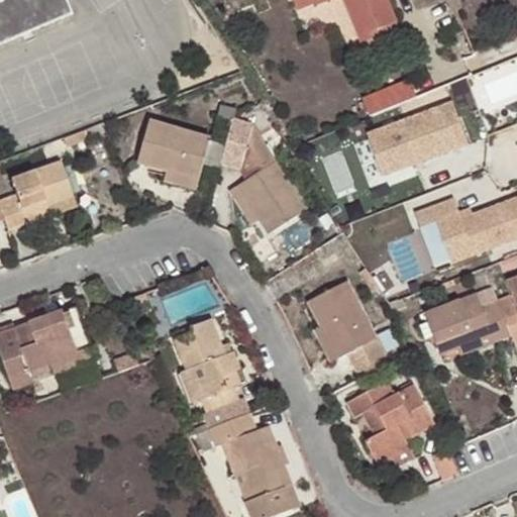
[(0,0),(0,43),(70,14),(64,0),(0,0)]
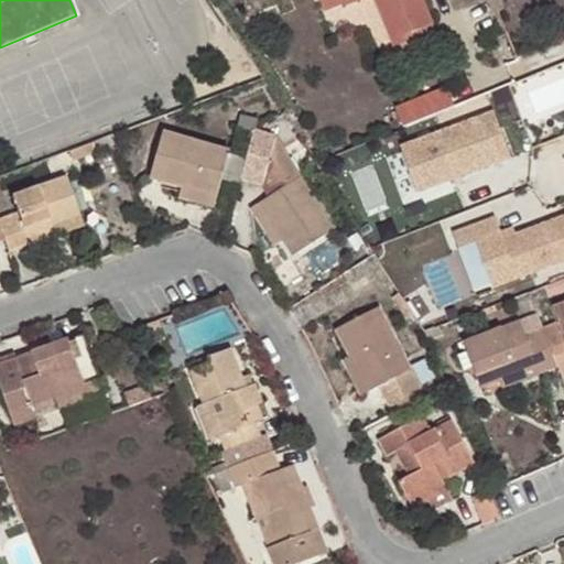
[(419,0),(316,0),(323,12),(345,3),(347,6),(359,0),(372,0),(392,44),(413,35),(410,29),(429,21),(419,0)]
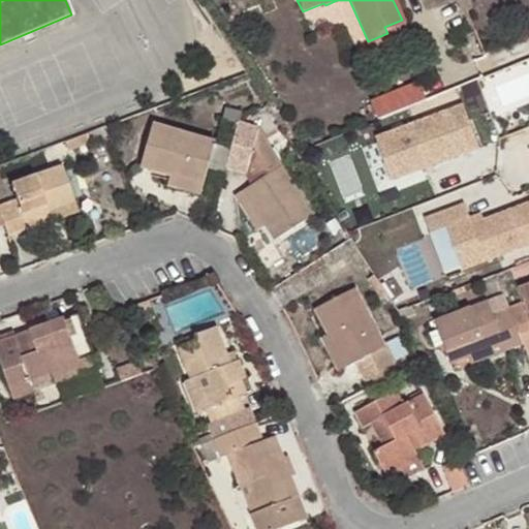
[(409,107),(435,97),(428,79),(403,90),(409,107)]
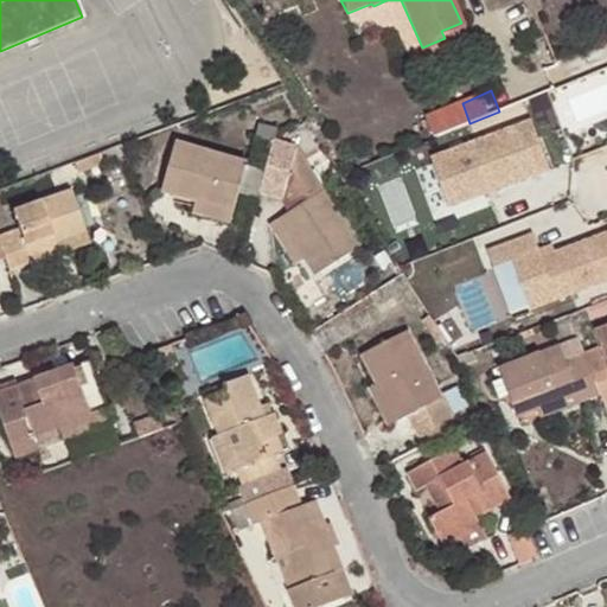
[(428,159),(447,208),(548,170),(529,121),(428,159)]
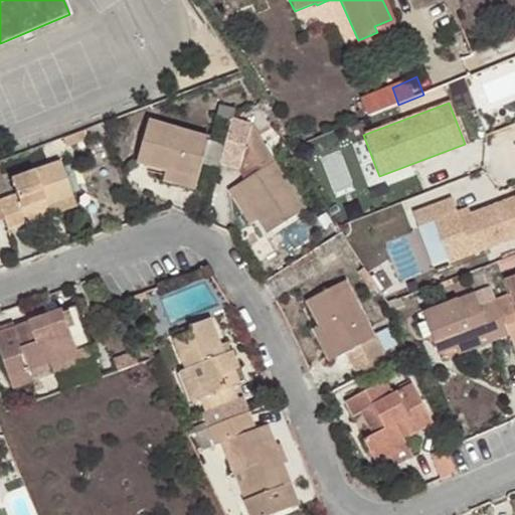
[(253,126),(232,119),(222,158),(244,163),(248,148),(263,170),(252,178),(237,186),(258,220),(266,234),(305,210),(253,126)]
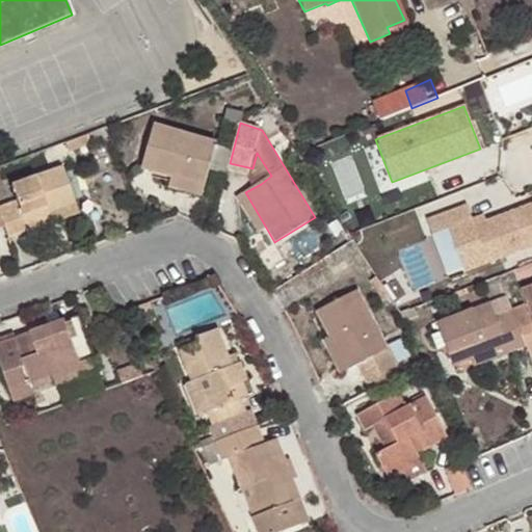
[(201,197),(216,142),(155,125),(142,168),(171,177),(168,188),(201,197)]
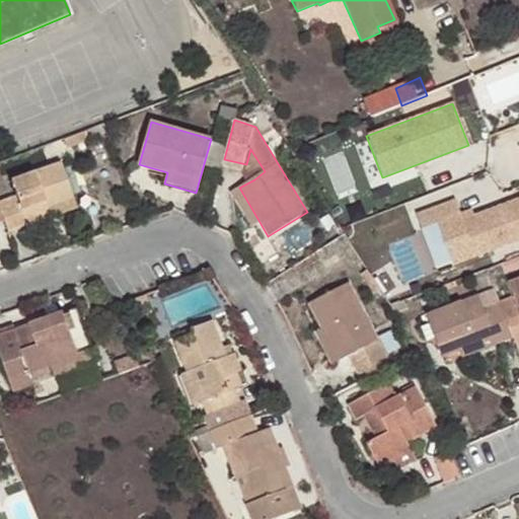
[(250,149),(246,164),(254,179),(265,171),(250,149)]
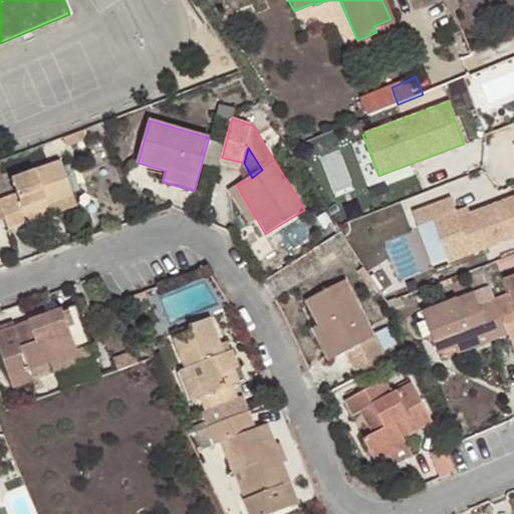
[(0,210),(2,216),(7,229),(28,221),(25,212),(46,205),(72,196),(59,161),(11,178),(16,194),(0,199),(0,210)]
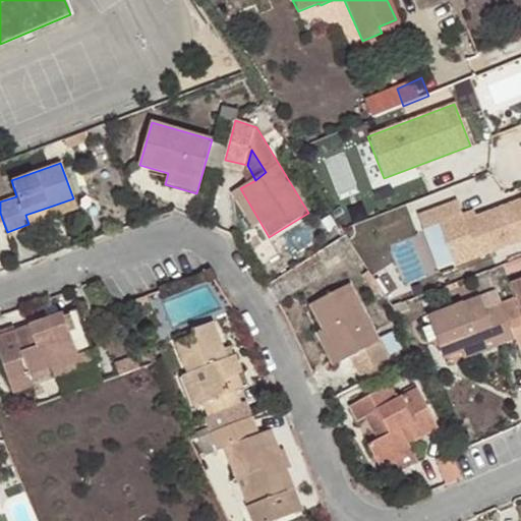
[(252,227),(261,223),(240,188),(232,193),(252,227)]
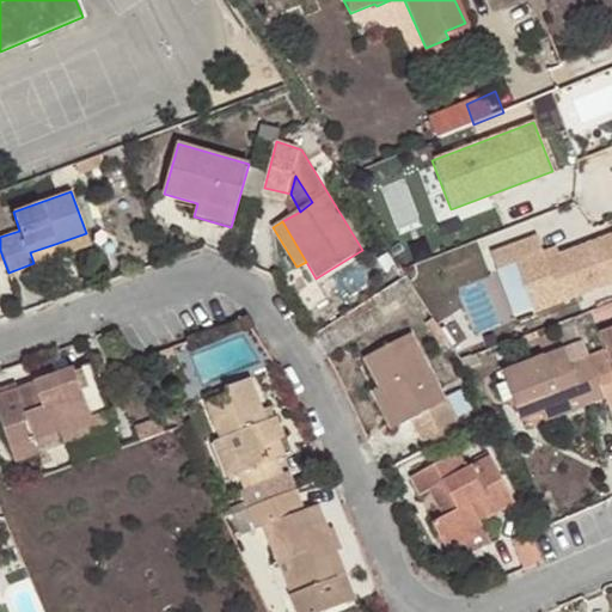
[(536,313),(611,283),(611,234),(560,256),(546,261),(544,255),(538,237),(491,255),(497,273),(516,264),(536,313)]
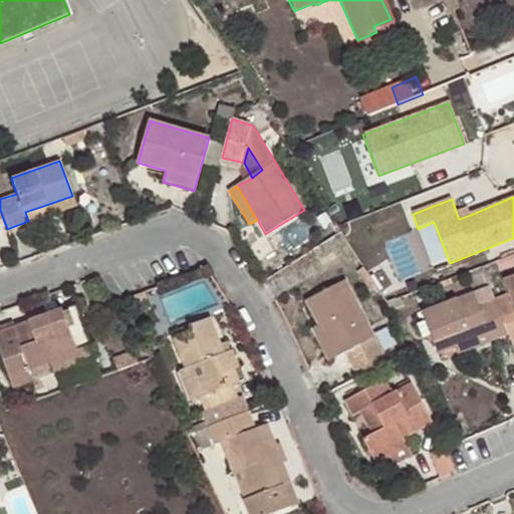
[(49,213),(46,205),(25,212),(28,221),(49,213)]
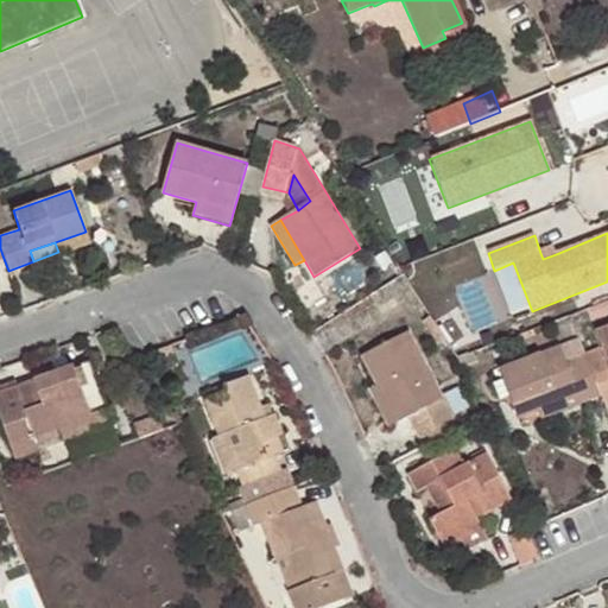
[(553,247),(540,253),(543,259),(556,254),(553,247)]
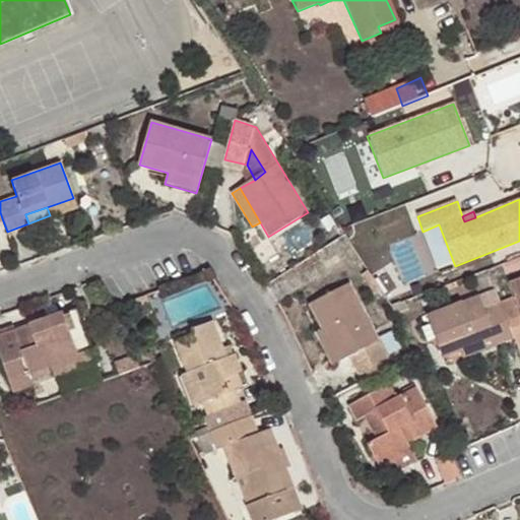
[(440,269),(425,234),(392,247),(407,282),(440,269)]
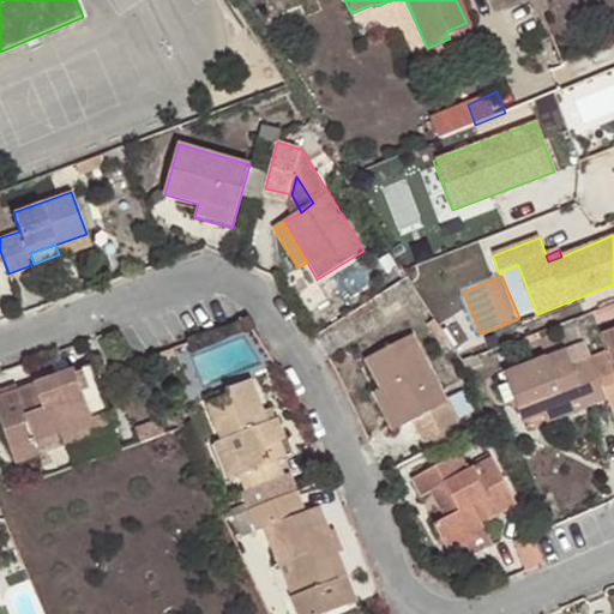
[(613,302),(597,309),(603,329),(613,324),(613,302)]
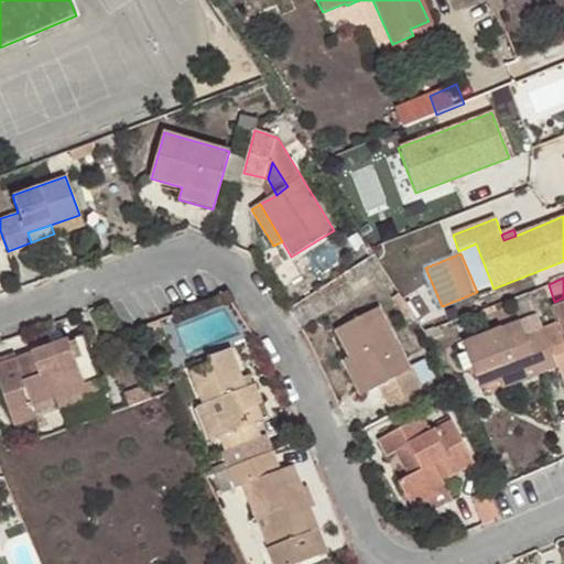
[(562,332),(546,338),(554,360),(557,368),(562,379),(563,378),(563,302),(553,306),(562,332)]
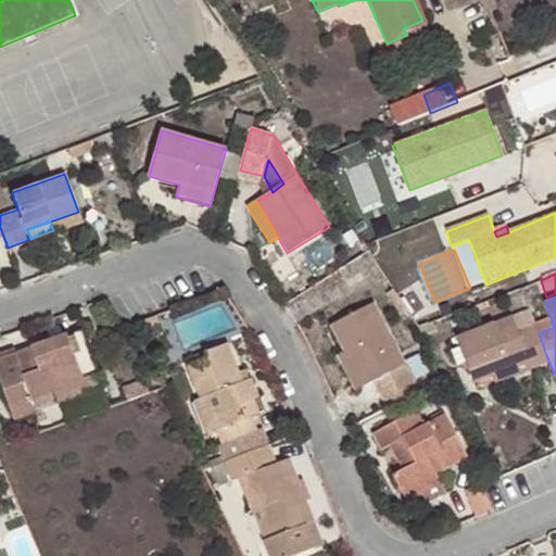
[(390,407),(419,391),(373,304),(332,326),(345,352),(365,388),(376,381),(390,407)]
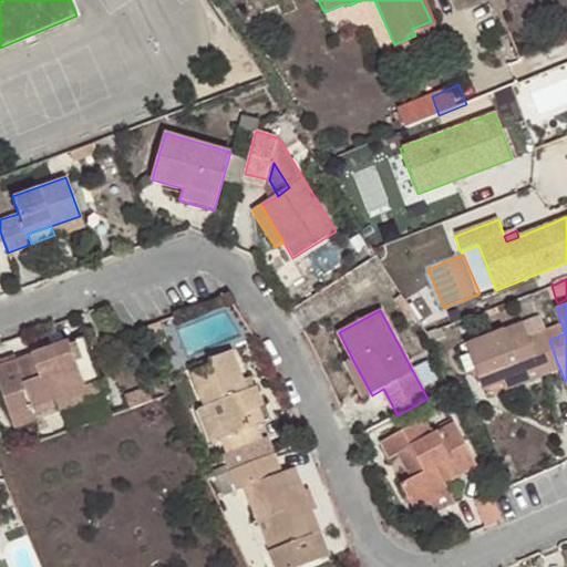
[(549,340),(546,331),(528,338),(522,323),(466,344),(483,390),(502,383),(557,362),(549,340)]
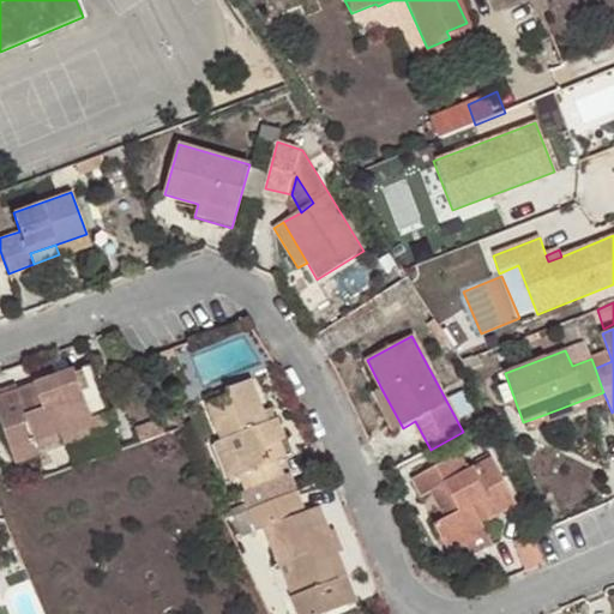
[(90,367),(73,372),(82,395),(98,389),(90,367)]
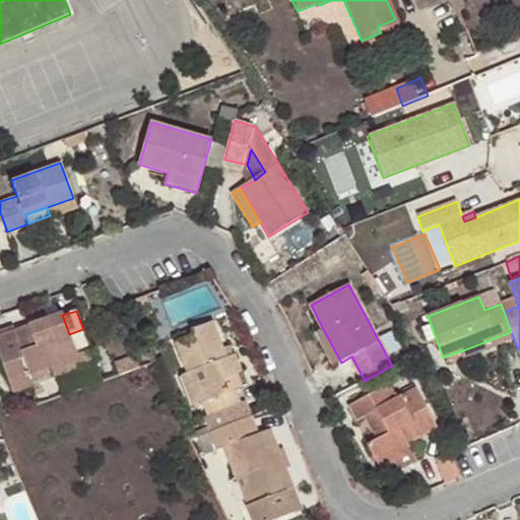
[(69,334),(62,315),(0,335),(0,353),(13,392),(34,384),(30,375),(50,367),(54,377),(95,363),(83,329),(69,334)]
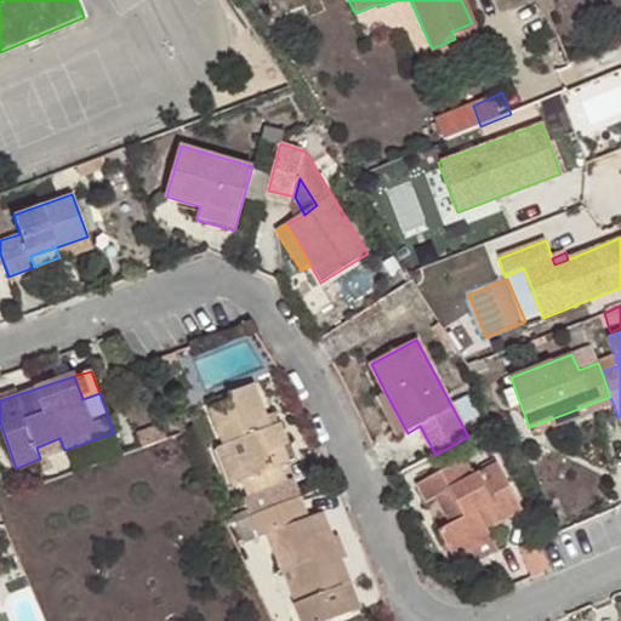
[(271,427),(267,416),(254,382),(229,392),(232,399),(209,408),(223,446),(231,466),(240,462),(246,478),(254,496),(286,483),(280,465),(269,469),(263,453),(288,444),(280,423),(271,427)]
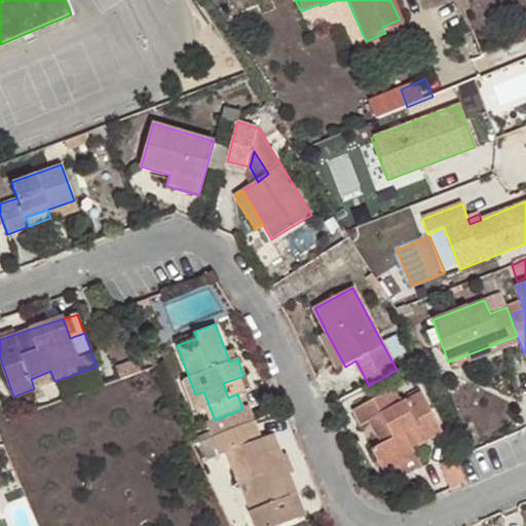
[(345,367),(327,333),(320,337),(338,370),(345,367)]
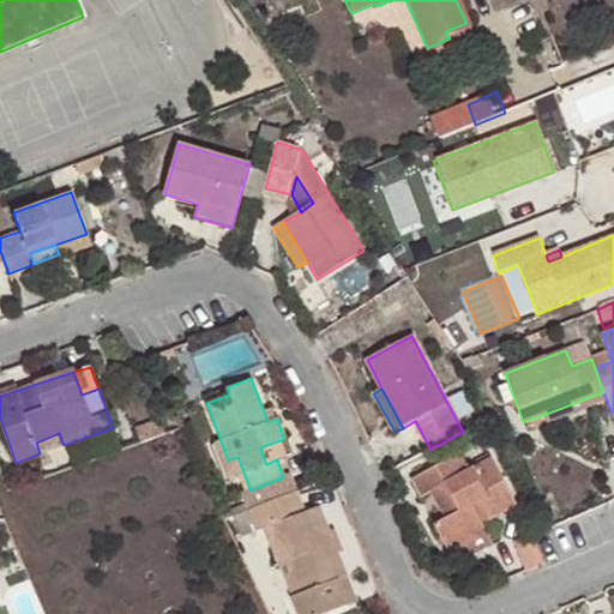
[(603,392),(543,415),(547,425),(607,401),(603,392)]
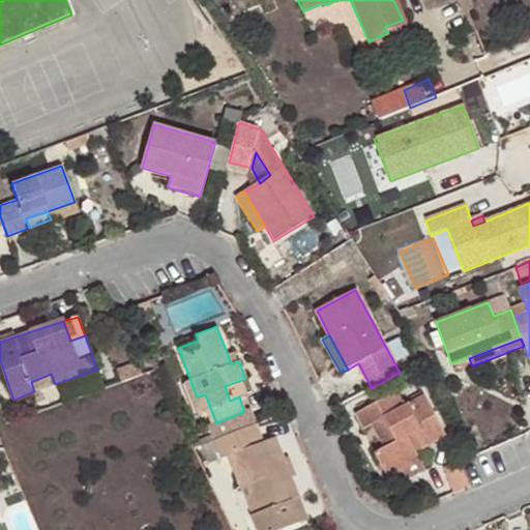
[(235,352),(228,355),(231,364),(239,361),(235,352)]
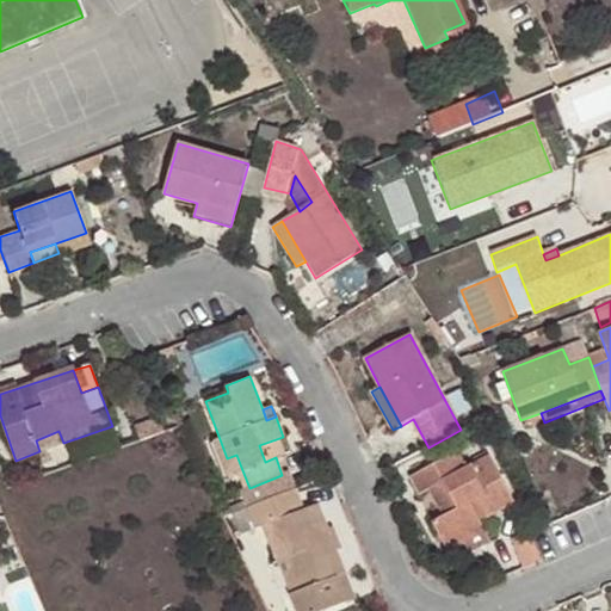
[(227,458),(220,439),(214,440),(227,476),(242,470),(236,455),(227,458)]
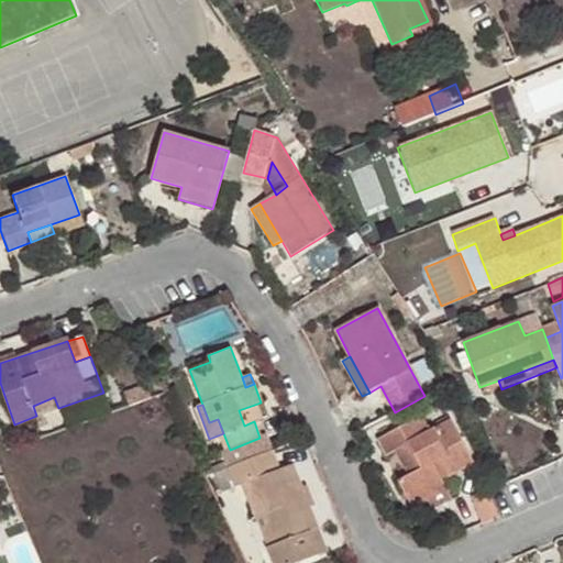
[(385,455),(395,450),(406,443),(420,471),(408,477),(399,482),(412,507),(428,499),(445,489),(441,481),(472,464),(449,420),(428,431),(420,417),(377,439),(385,455)]
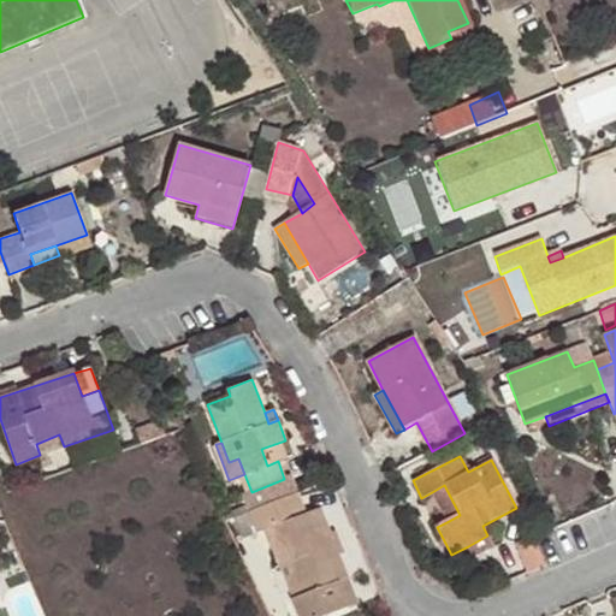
[(444,485),(432,492),(446,522),(460,515),(444,485)]
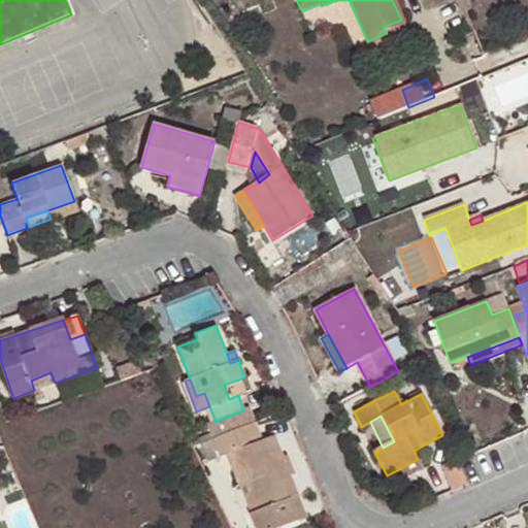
[(263,440),(257,423),(213,439),(220,457),(227,456),(239,486),(248,483),(259,510),(252,515),(256,527),(281,527),(300,521),(291,499),(299,496),(275,435),(263,440)]
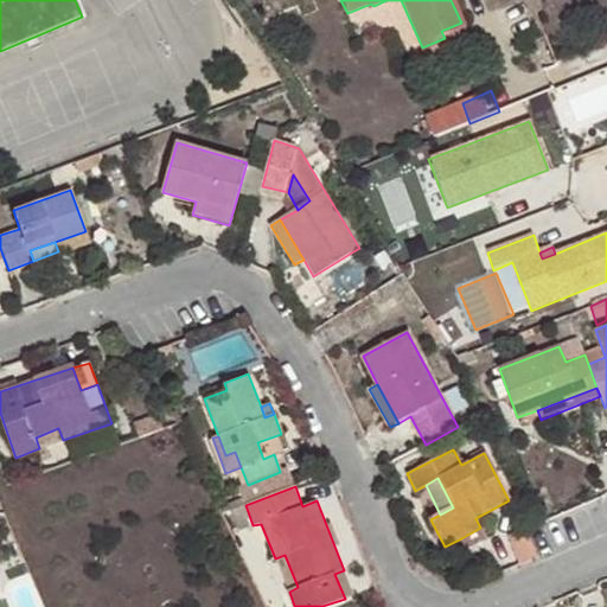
[(485,538),(480,528),(461,538),(467,549),(485,538)]
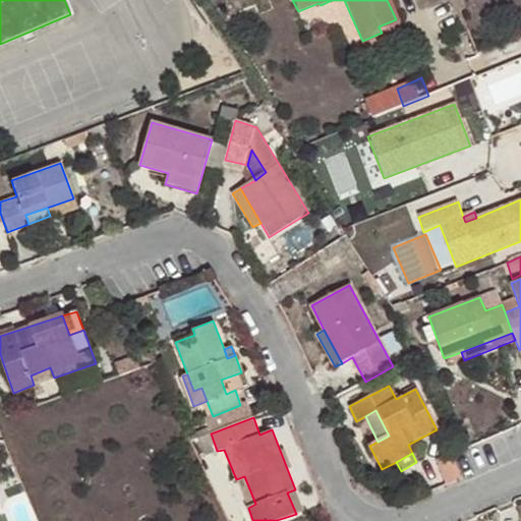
[(244,476),(236,479),(248,508),(255,504),(244,476)]
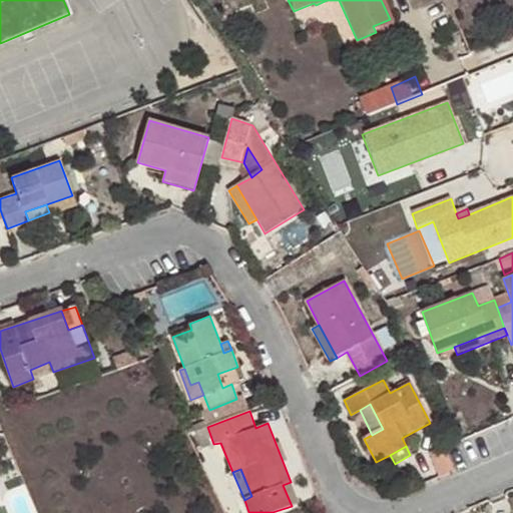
[(299,503),(291,482),(283,485),(292,506),(299,503)]
